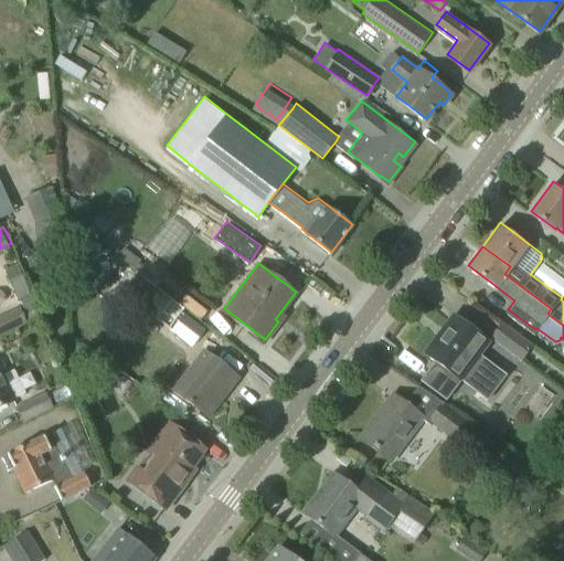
[(169,292),(142,272),(136,267),(121,286),(155,310),(169,292)]
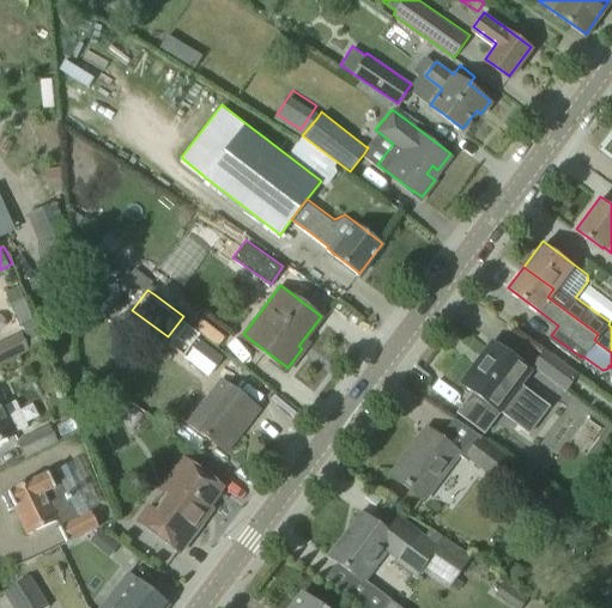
[(0,360),(42,341),(23,295),(10,301),(19,323),(22,322),(25,329),(0,340),(0,360)]
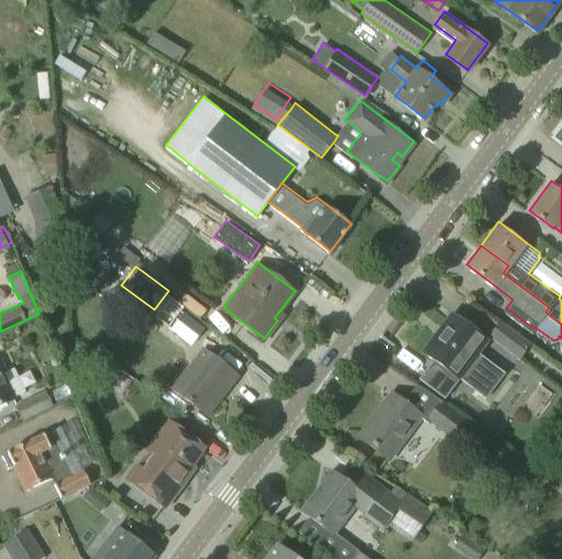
[(205,328),(169,300),(157,316),(193,343),(205,328)]
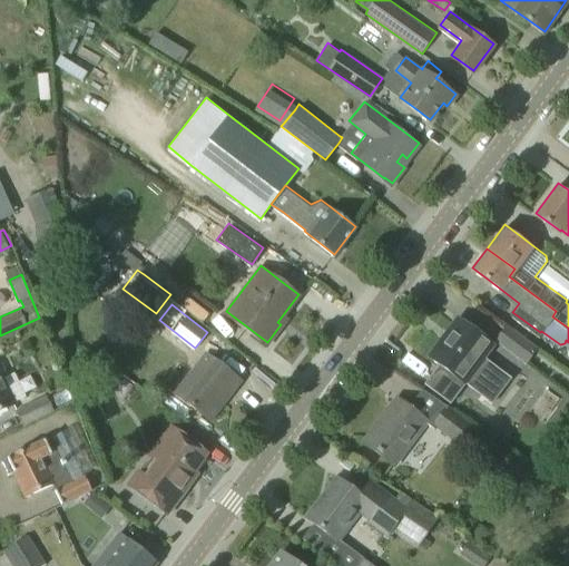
[(448,329),(428,353),(433,358),(451,370),(464,381),(464,380),(469,383),(474,383),(489,364),(488,359),(483,355),(493,342),(476,329),(458,315),(448,329)]
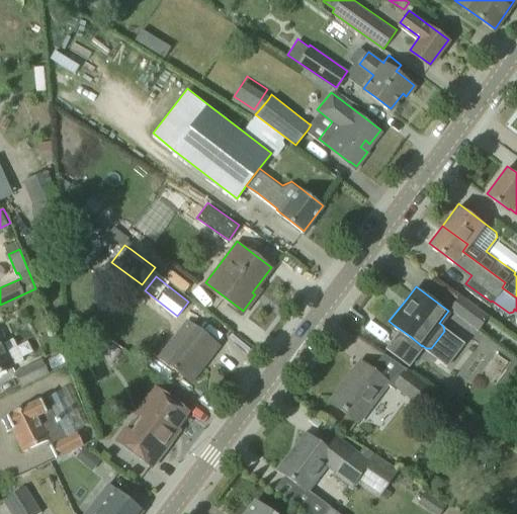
[(488,317),(489,316),(460,294),(450,308),(479,329),(480,328),(484,331),(492,319),(488,317)]
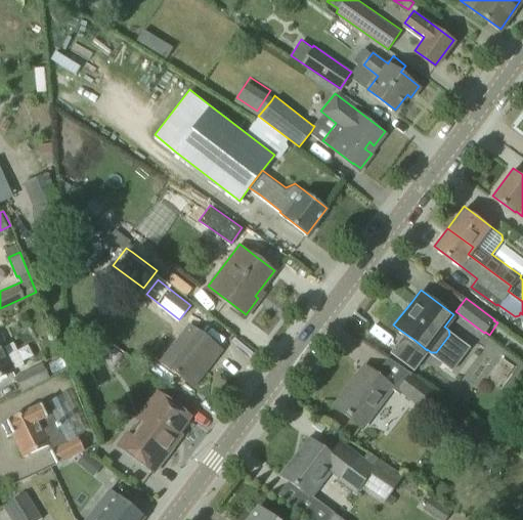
[(220,347),(205,335),(190,323),(180,337),(184,340),(166,362),(192,383),(220,347)]
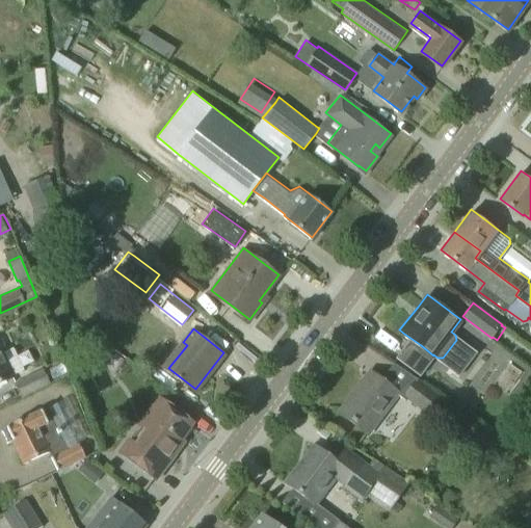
[(0,380),(7,377),(9,376),(9,375),(24,368),(14,345),(4,350),(0,341),(0,380)]
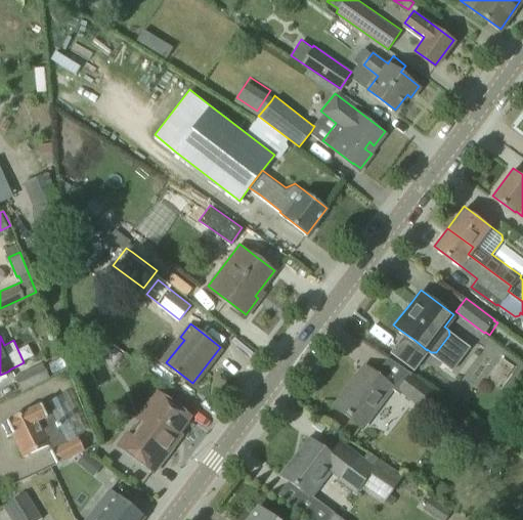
[(50,374),(44,361),(15,376),(22,388),(50,374)]
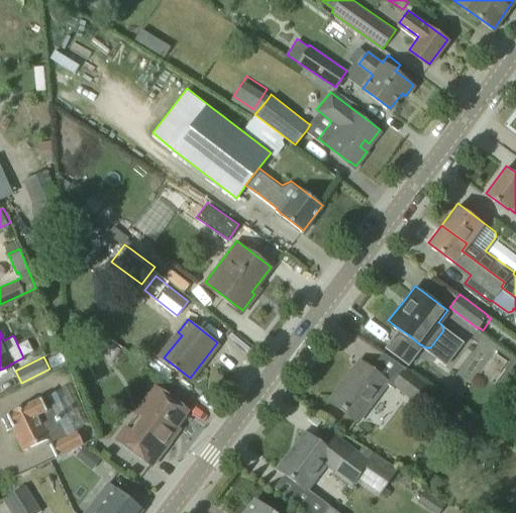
[(387,380),(359,360),(330,398),(357,418),(387,380)]
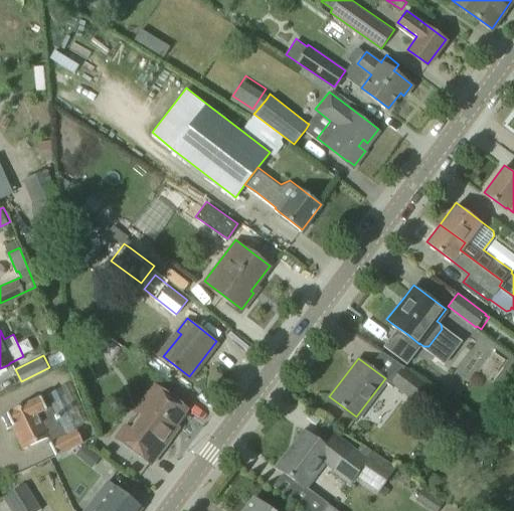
[(438,391),(403,366),(392,380),(426,406),(438,391)]
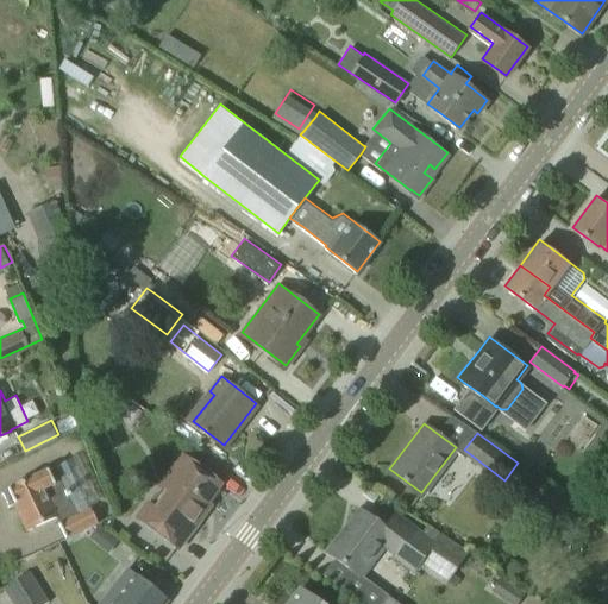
[(221,482),(182,453),(137,515),(180,546),(202,515),(199,511),(221,482)]
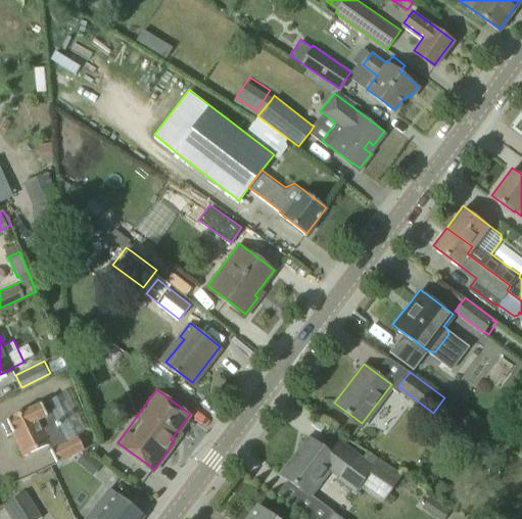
[(34,406),(2,421),(8,432),(13,430),(25,454),(43,444),(46,442),(48,441),(52,449),(57,460),(84,446),(79,435),(68,440),(58,418),(57,419),(48,399),(34,406)]
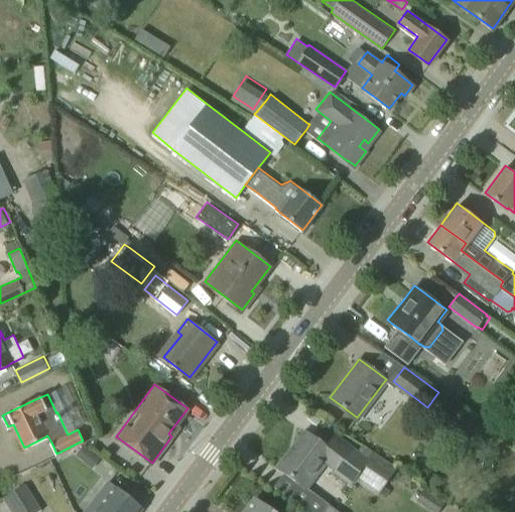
[(305,429),(277,467),(291,478),(282,491),(311,511),(322,511),(329,503),(308,487),(327,463),(335,469),(334,470),(350,483),(355,477),(379,494),(396,466),(364,443),(358,451),(344,440),(328,428),(318,439),(305,429)]
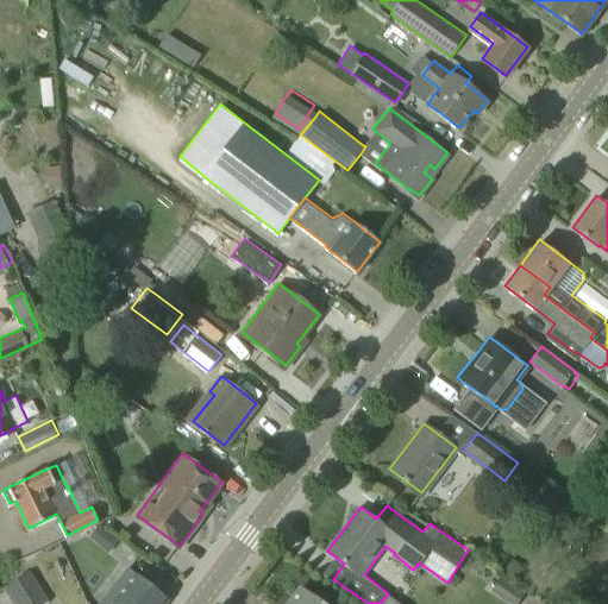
[(129,566),(98,603),(162,603),(168,598),(137,573),(129,566)]
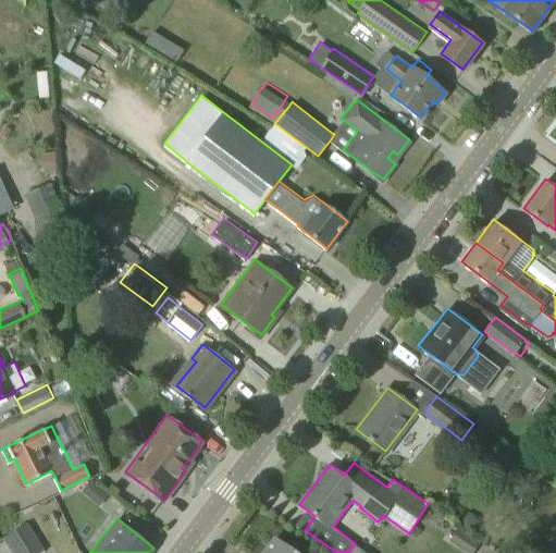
[(14,552),(39,552),(40,552),(46,549),(28,520),(4,536),(14,552)]
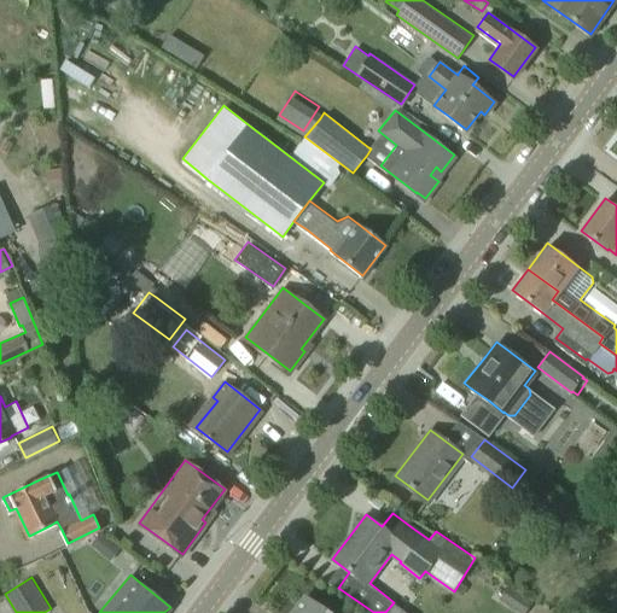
[(523,612),(533,601),(508,584),(499,597),(519,612),(523,612)]
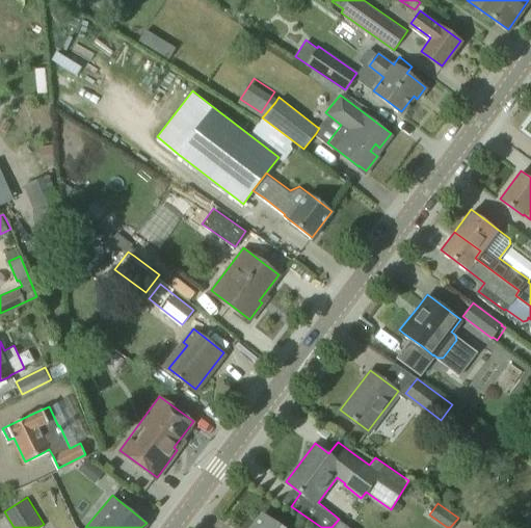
[(263,511),(249,527),(284,527),(280,524),(263,511)]
